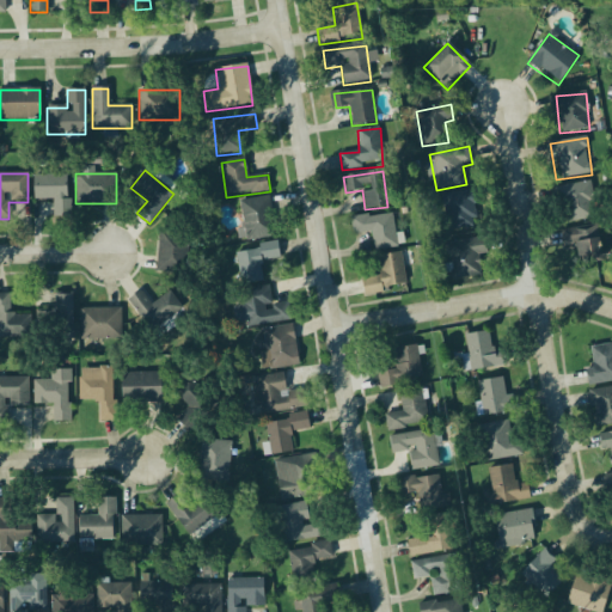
[(54,200),(54,218),(69,218),(69,175),(34,175),(34,200),(54,200)]
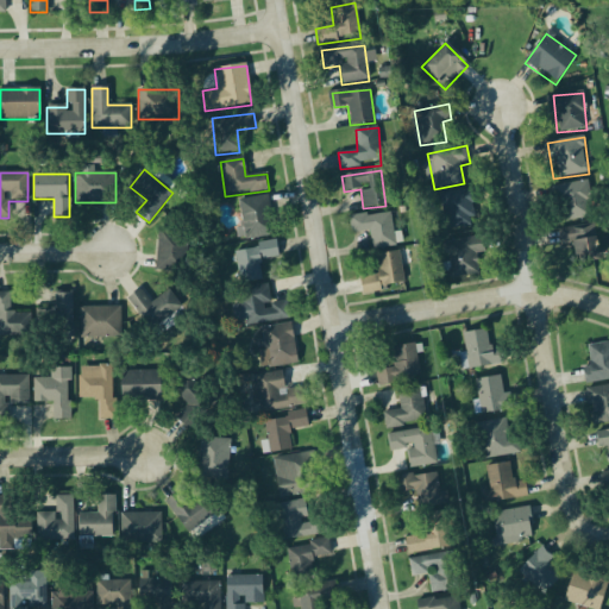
[(559,224),(594,219),(588,181),(553,186),(559,224)]
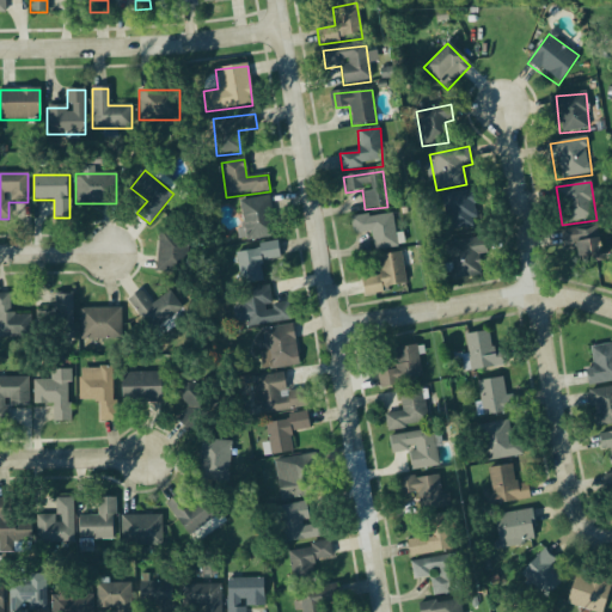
[(473,190),(440,196),(446,233),(479,227),(473,190)]
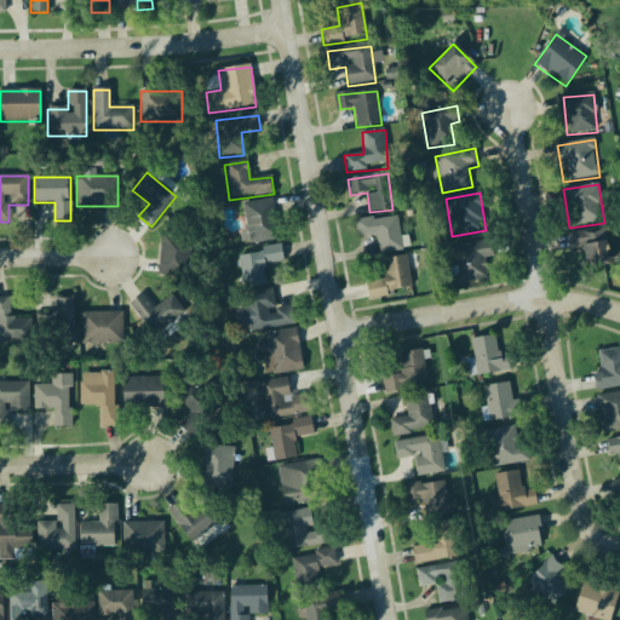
[(250,245),(279,241),(274,201),(244,205),(250,245)]
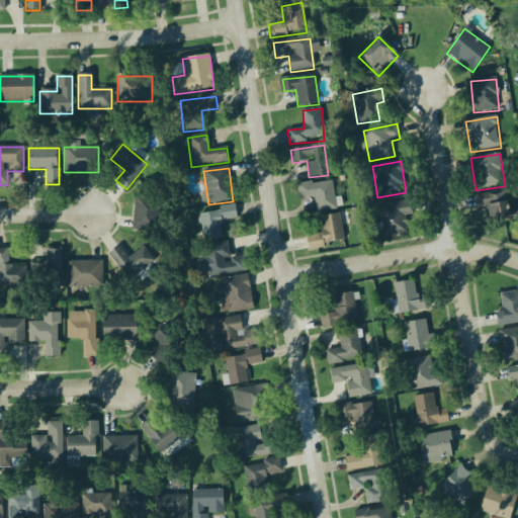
[(314,197),(316,213),(336,210),(332,181),(297,186),(299,199),(314,197)]
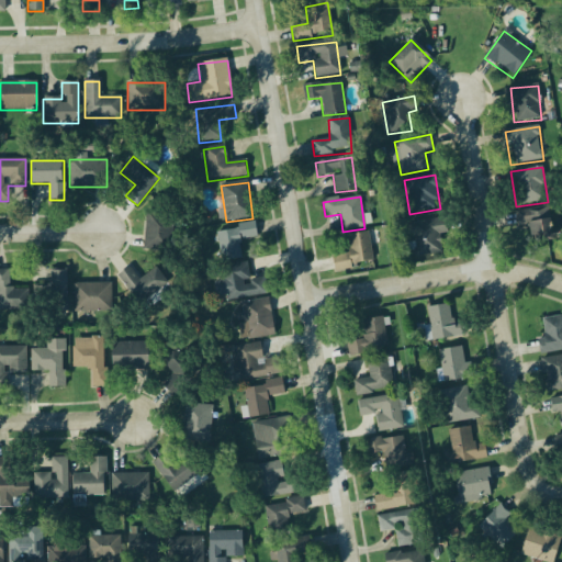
[(549,243),(549,212),(516,212),(516,228),(527,228),(527,243),(549,243)]
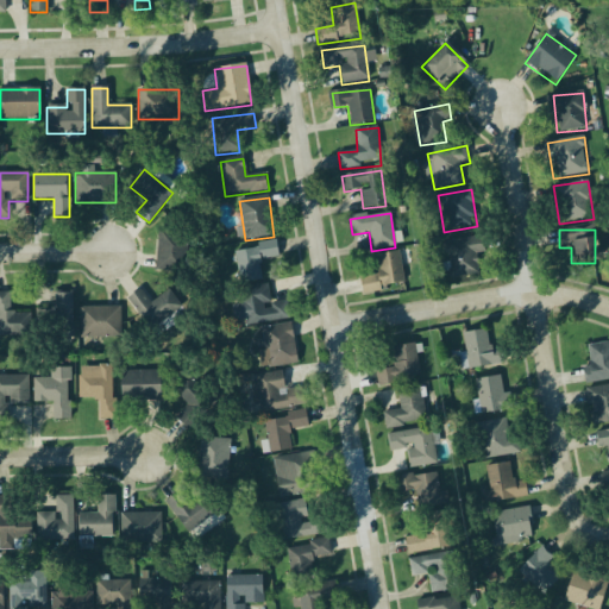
[(157,271),(187,272),(188,232),(158,231),(157,271)]
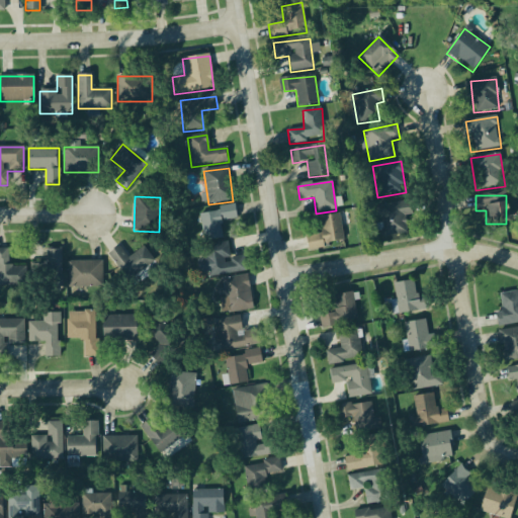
[(412,216),(410,202),(378,205),(382,238),(407,235),(405,216),(412,216)]
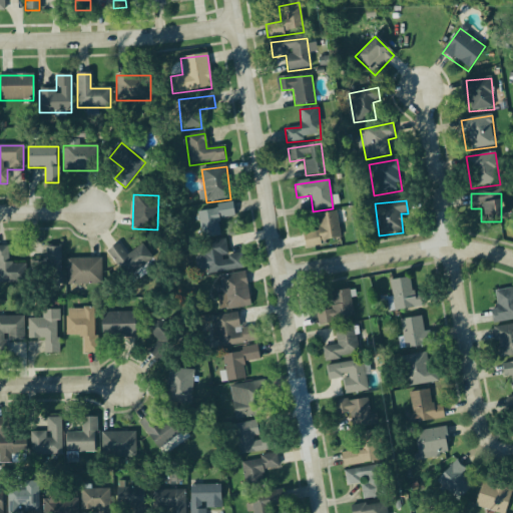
[(202,238),(220,235),(217,219),(234,216),(232,205),(197,210),(202,238)]
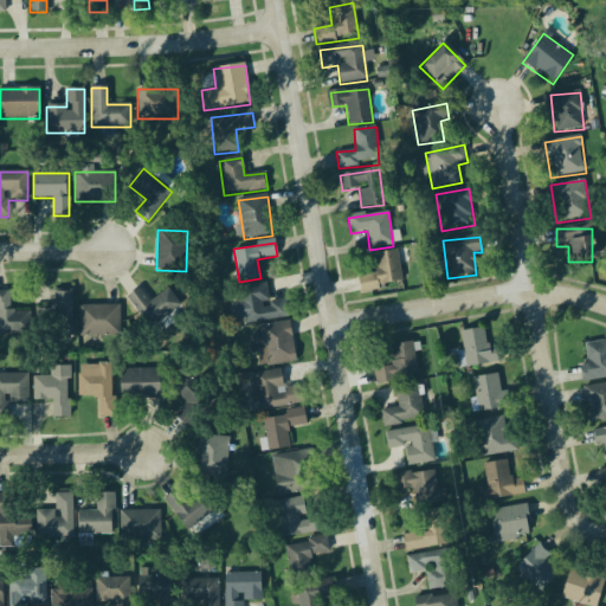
[(374,255),(378,274),(358,278),(360,294),(403,285),(397,251),(374,255)]
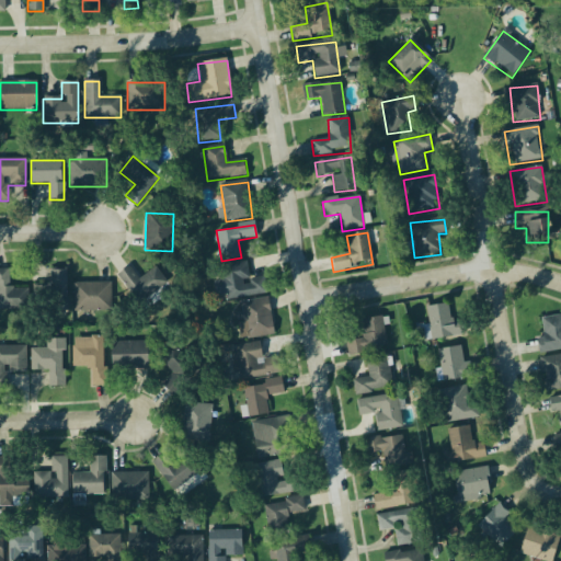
[(222,265),(225,299),(266,296),(265,279),(249,281),(247,263),(222,265)]
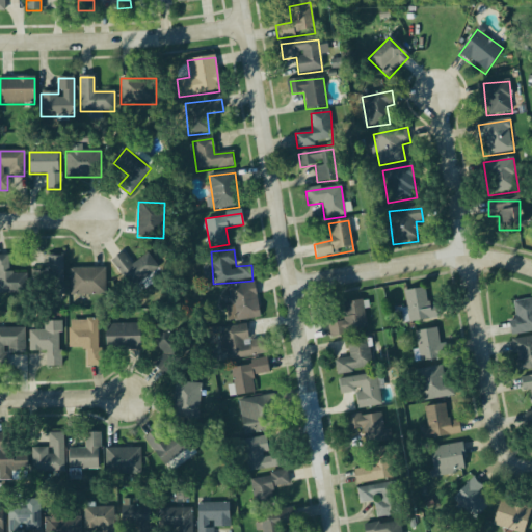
[(148,254),(132,266),(122,253),(109,262),(133,290),(159,268),(148,254)]
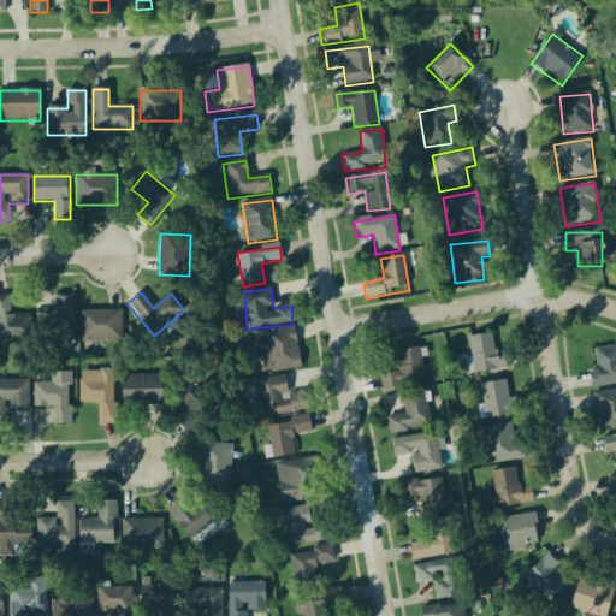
[(39,314),(39,338),(73,338),(73,295),(54,295),(54,314),(39,314)]
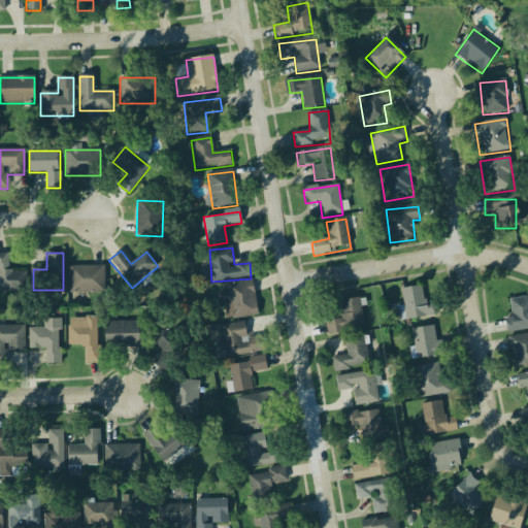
[(0,287),(22,287),(21,271),(9,272),(8,254),(0,254),(0,287)]
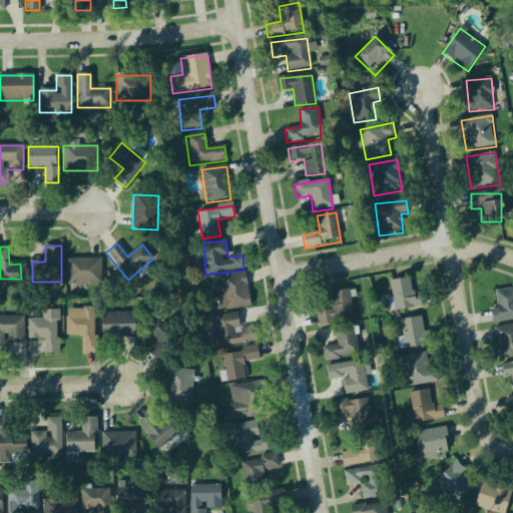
[(100,260),(67,260),(67,285),(100,285),(100,260)]
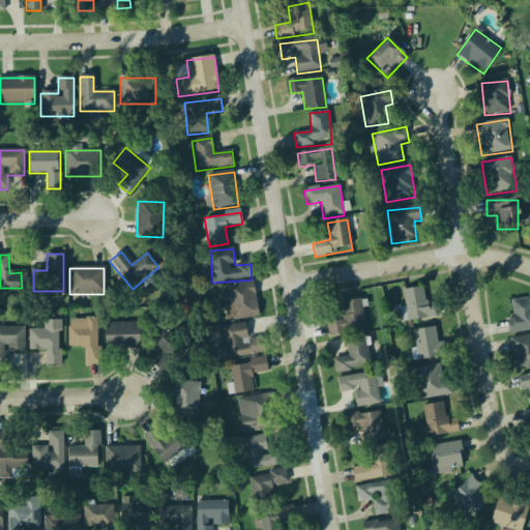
[(227,286),(228,297),(221,298),(223,320),(249,318),(249,307),(256,306),(254,283),(227,286)]
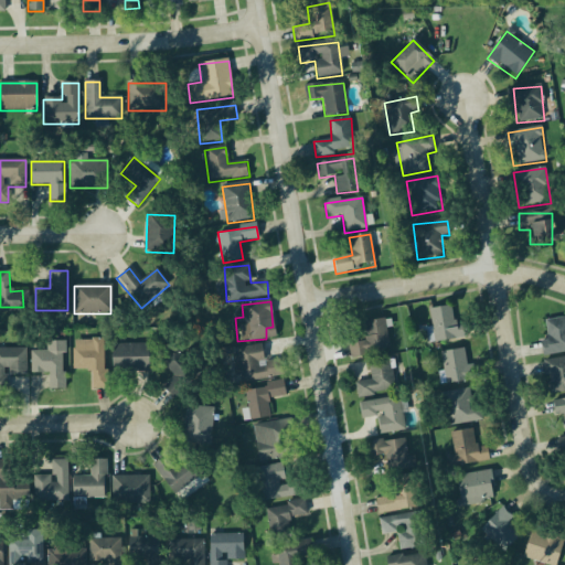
[(468,339),(466,323),(454,324),(451,307),(429,310),(434,342),(468,339)]
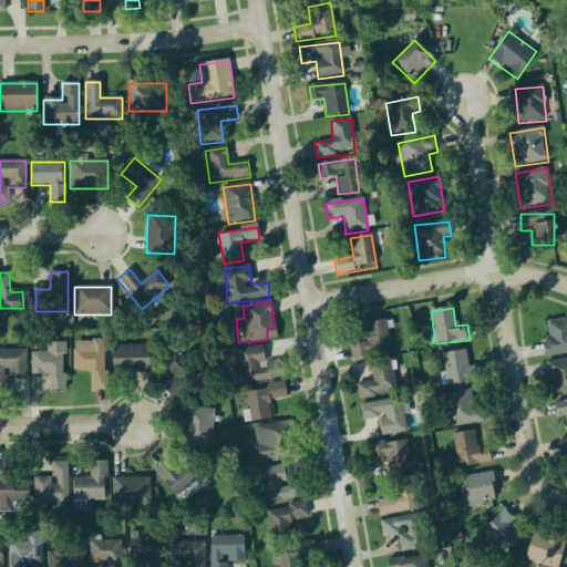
[(566,353),(566,318),(547,322),(550,341),(543,342),(545,358),(566,353)]
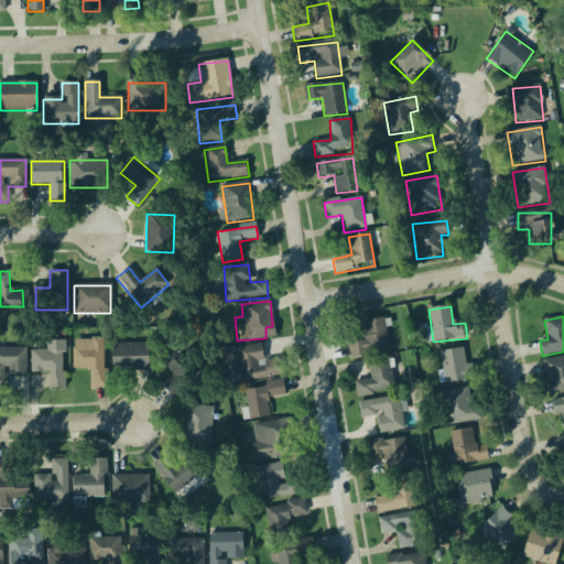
[(350,358),(389,350),(383,318),(364,323),(366,339),(347,344),(350,358)]
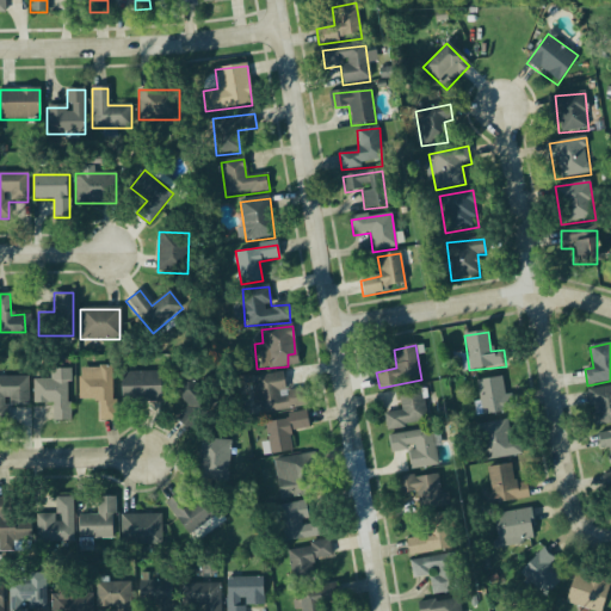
[(79,376),(79,402),(99,402),(100,418),(112,418),(111,366),(98,366),(98,376),(79,376)]
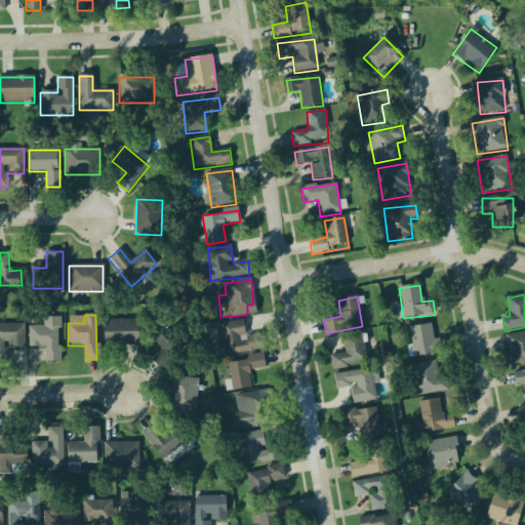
[(59,349),(59,318),(43,318),(43,326),(29,326),(29,349),(59,349)]
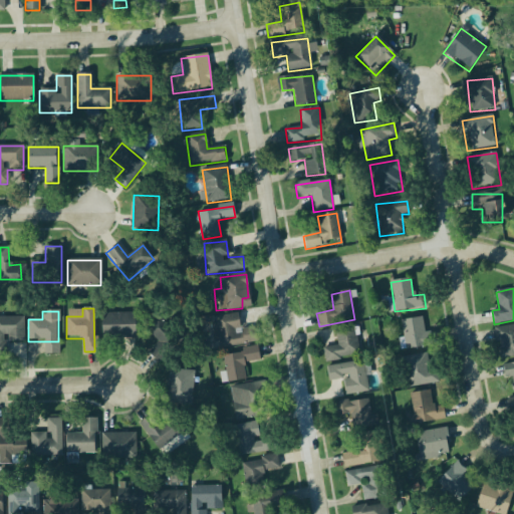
[(101,313),(101,338),(136,338),(136,313),(101,313)]
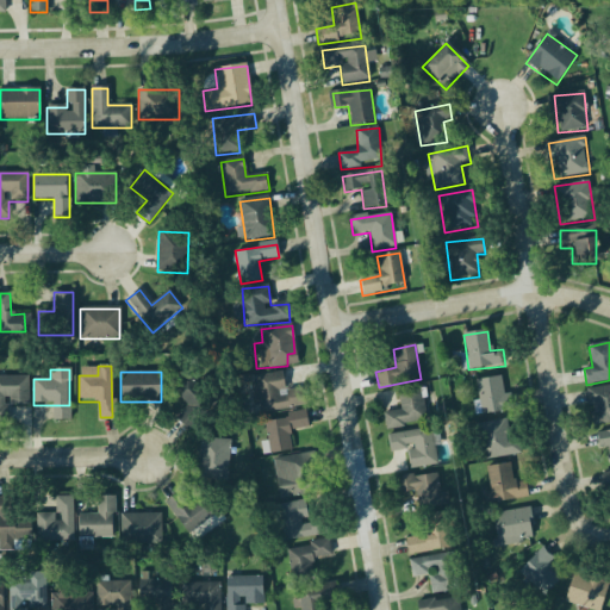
[(286,411),(286,375),(259,375),(259,411),(286,411)]
